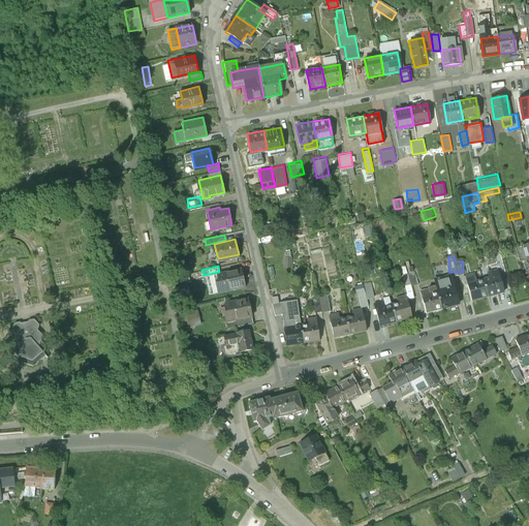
[(214,273),(218,291),(245,285),(241,267),(219,272),(214,273)]
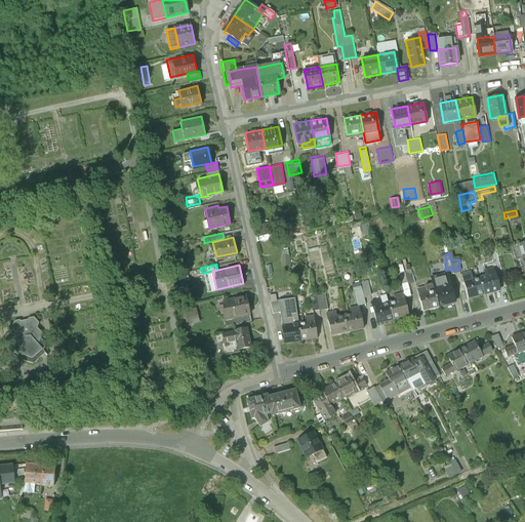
[(411,267),(400,270),(403,279),(401,280),(405,294),(410,293),(407,282),(414,280),(411,267)]
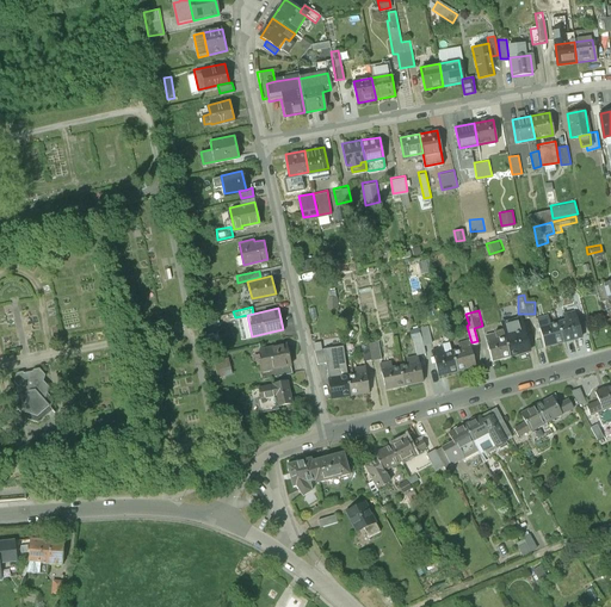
[(566,320),(559,322),(563,340),(581,335),(574,310),(565,313),(566,320)]
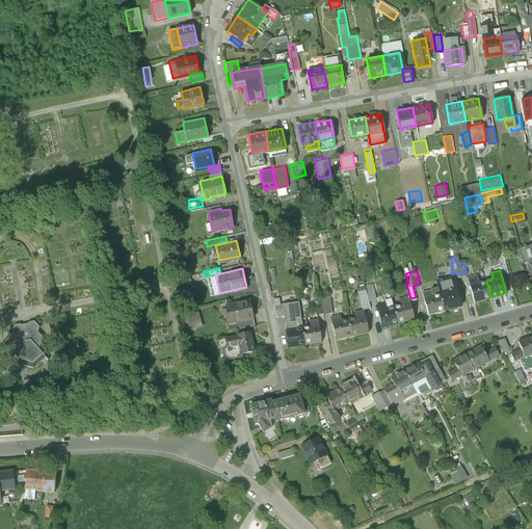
[(474,301),(490,296),(486,281),(479,282),(477,273),(468,276),(474,301)]
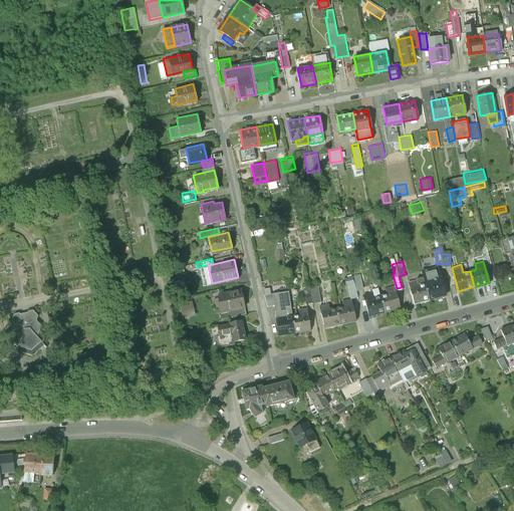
[(422,270),(424,277),(429,299),(445,295),(438,267),(436,268),(435,266),(422,270)]
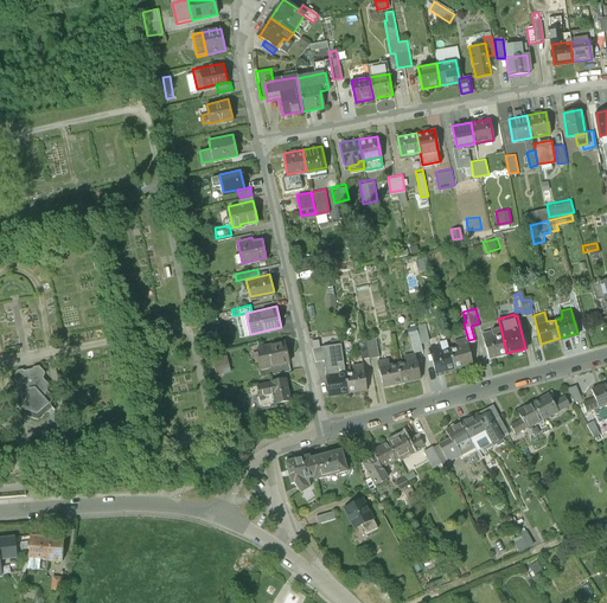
[(416,324),(419,332),(420,340),(428,338),(425,321),(416,324)]
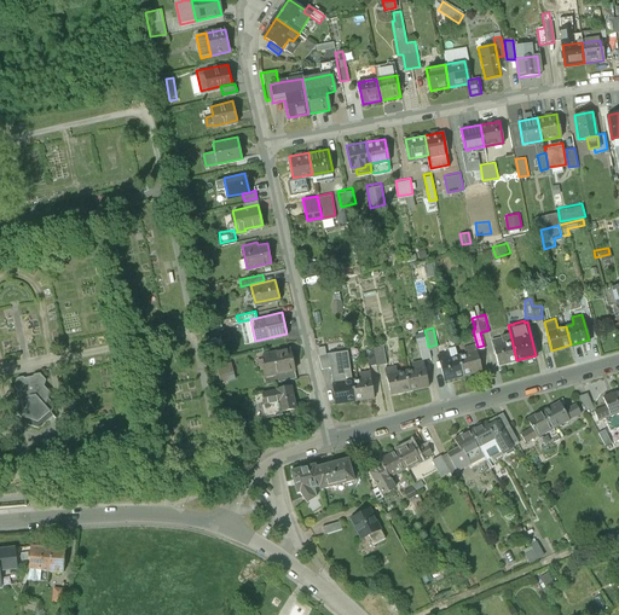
[(498,364),(516,360),(510,334),(491,338),(498,364)]
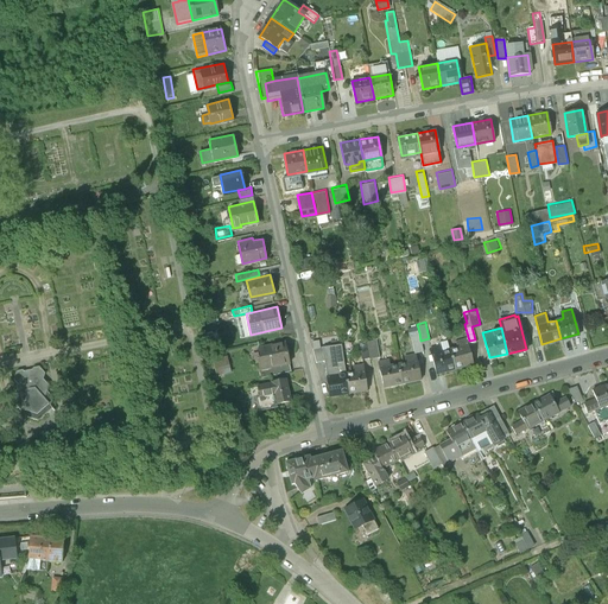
[(423,349),(420,341),(419,332),(411,334),(415,350),(423,349)]
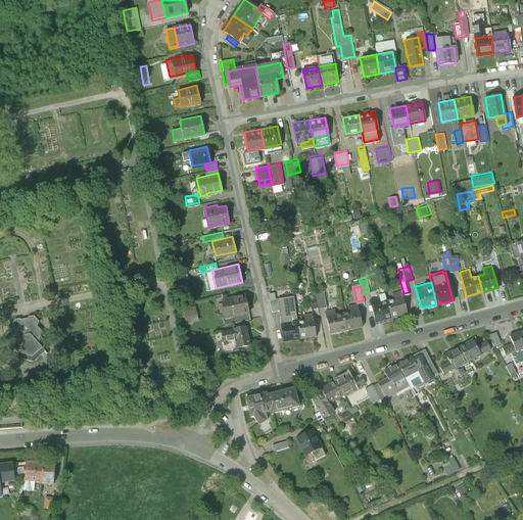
[(324,290),(315,292),(318,305),(318,306),(326,305),(324,290)]
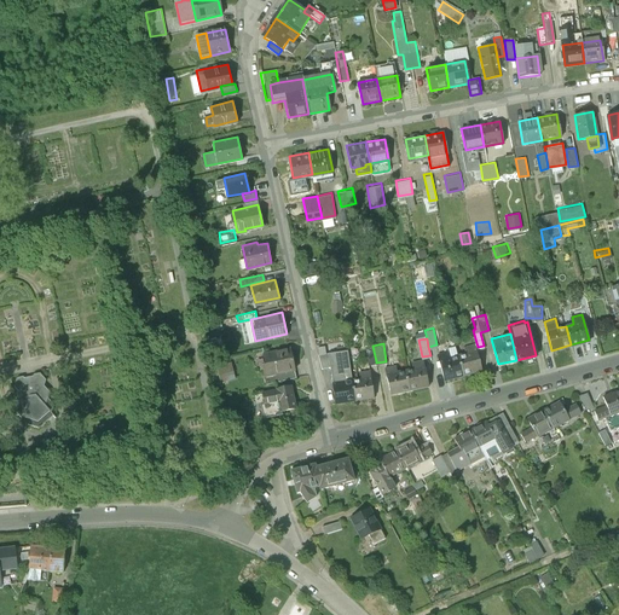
[(466,352),(457,354),(463,375),(481,369),(475,343),(464,347),(466,352)]
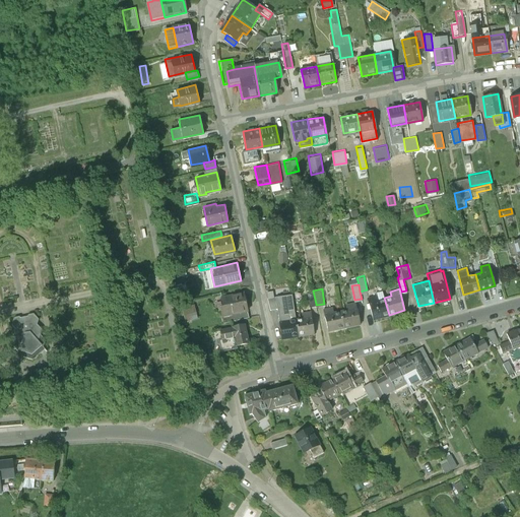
[(229,297),(218,299),(221,315),(247,310),(243,291),(228,294),(229,297)]
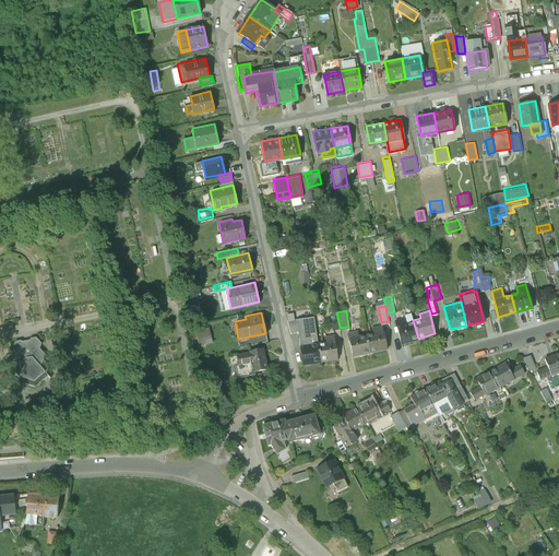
[(333,328),(340,327),(336,312),(330,314),(333,328)]
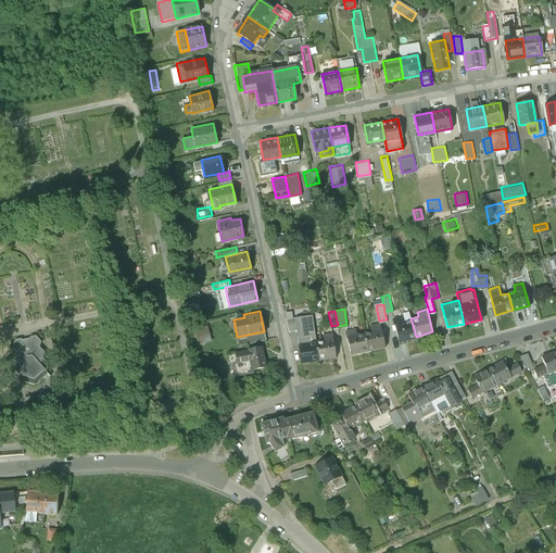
[(301,362),(318,359),(316,340),(312,314),(294,316),(301,362)]
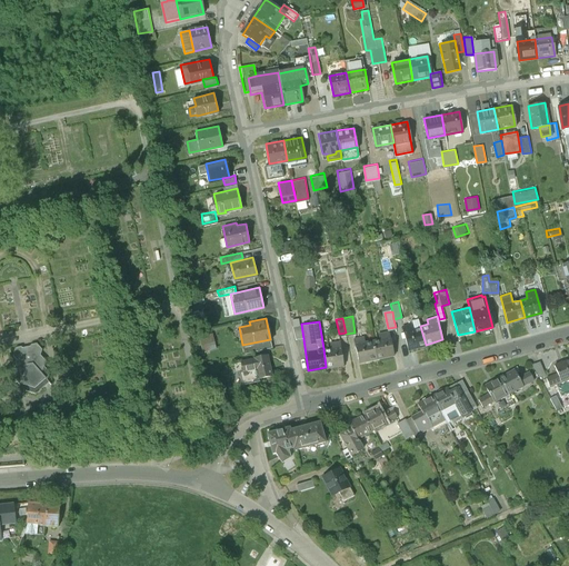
[(409,349),(426,345),(420,326),(417,327),(413,328),(412,323),(402,325),(409,349)]
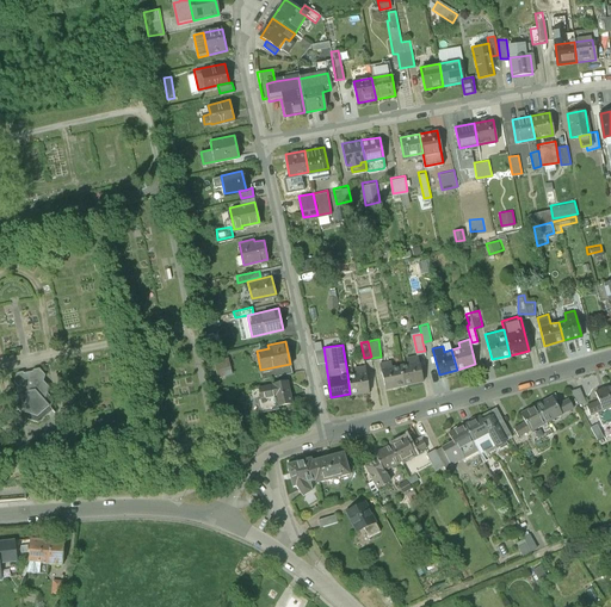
[(408,364),(400,365),(405,384),(424,381),(418,354),(407,357),(408,364)]
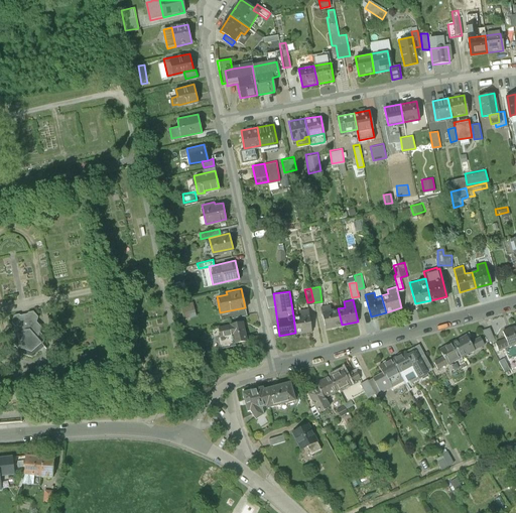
[(195,314),(192,301),(181,303),(184,316),(195,314)]
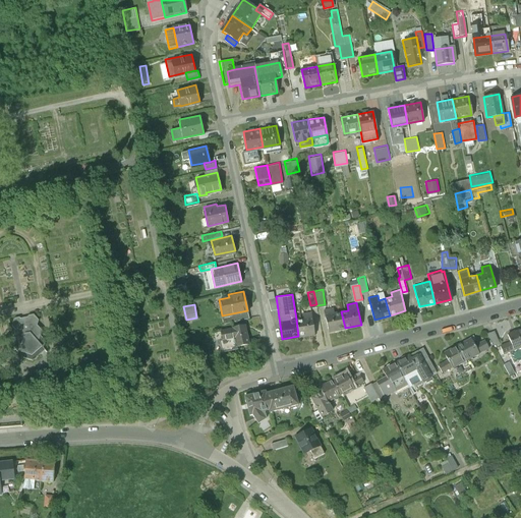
[(329,331),(345,328),(341,311),(335,312),(334,307),(325,308),(329,331)]
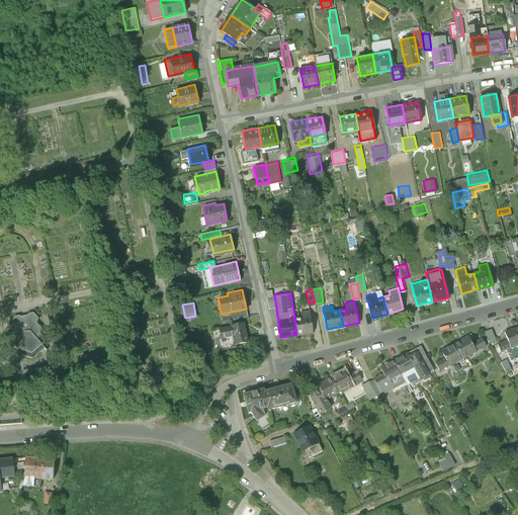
[(248,315),(246,309),(221,314),(223,320),(248,315)]
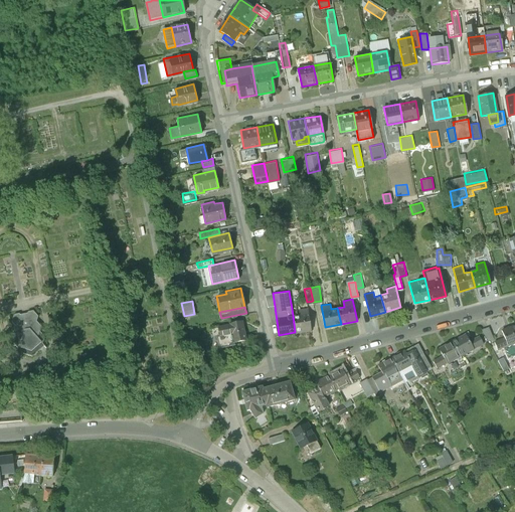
[(300,314),(293,315),(295,332),(311,330),(308,308),(299,309),(300,314)]
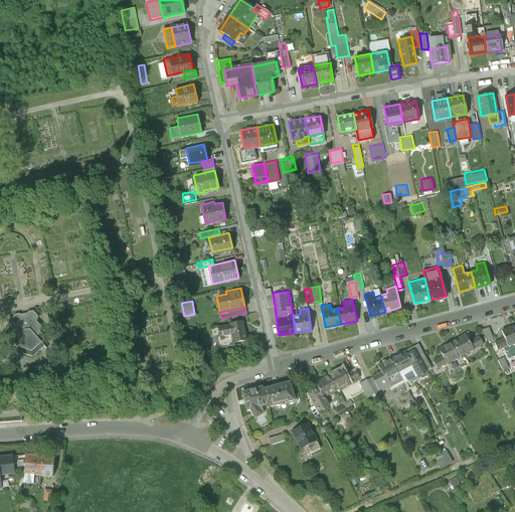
[(18,312),(14,313),(11,320),(14,324),(12,331),(15,335),(12,341),(18,347),(16,349),(31,354),(43,344),(41,342),(44,336),(39,330),(41,325),(35,319),(37,315),(32,309),(27,310),(27,311),(19,313),(18,312)]
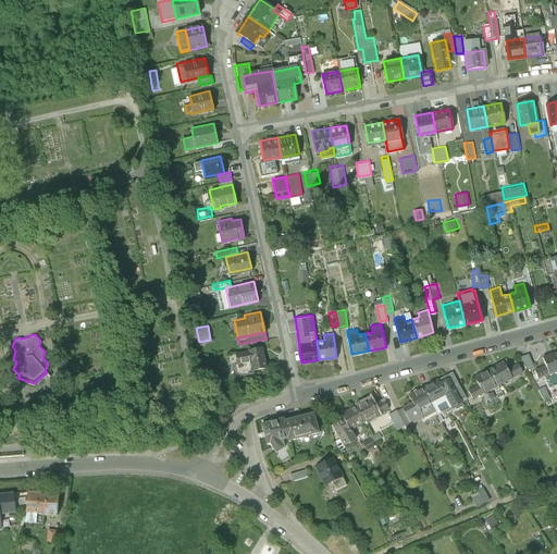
[(237,376),(254,372),(254,368),(265,366),(261,346),(249,348),(249,349),(237,353),(238,361),(234,362),(237,376)]
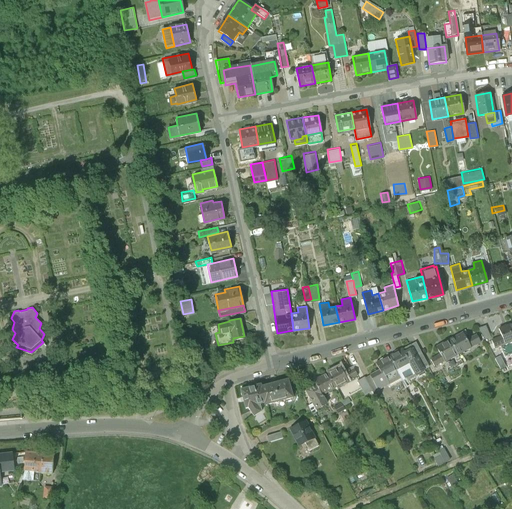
[(504,342),(511,338),(511,321),(498,327),(501,334),(504,342)]
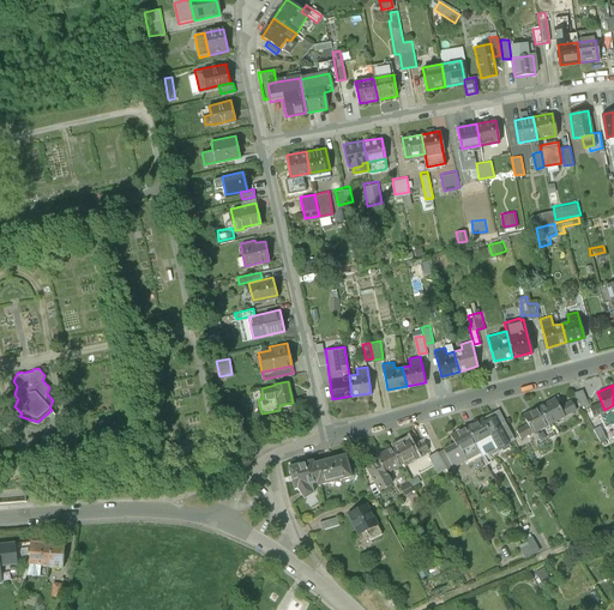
[(587,386),(578,390),(584,404),(591,400),(587,386)]
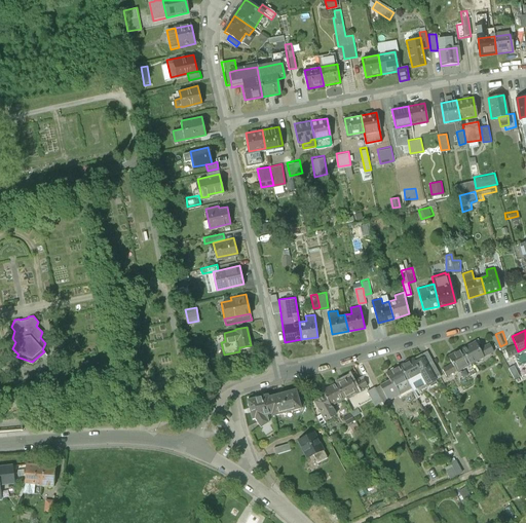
[(470,362),(483,355),(479,347),(475,340),(461,347),(470,362)]
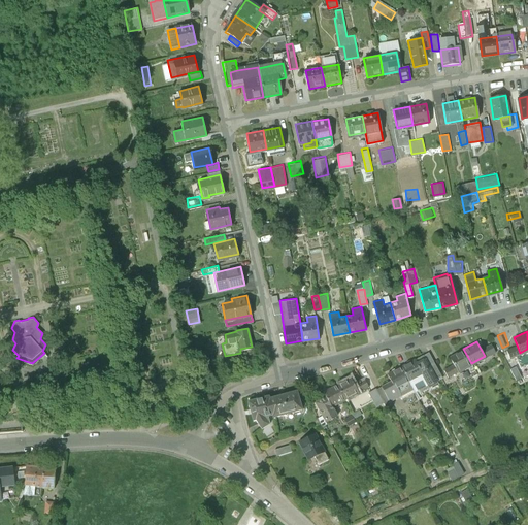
[(490,343),(481,349),(485,356),(494,351),(490,343)]
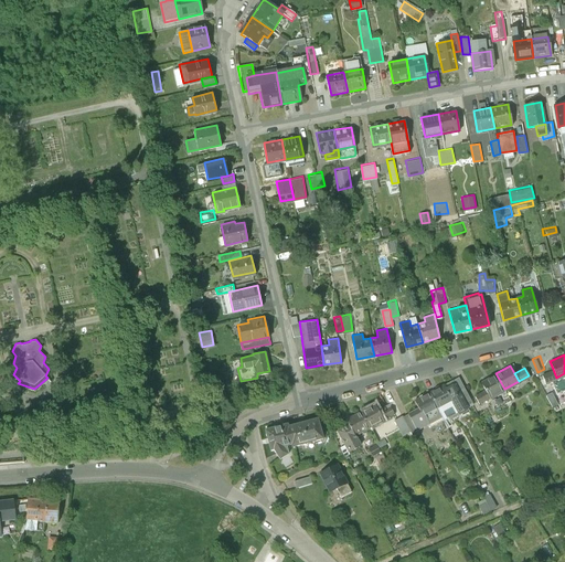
[(545,382),(556,378),(553,369),(542,373),(545,382)]
